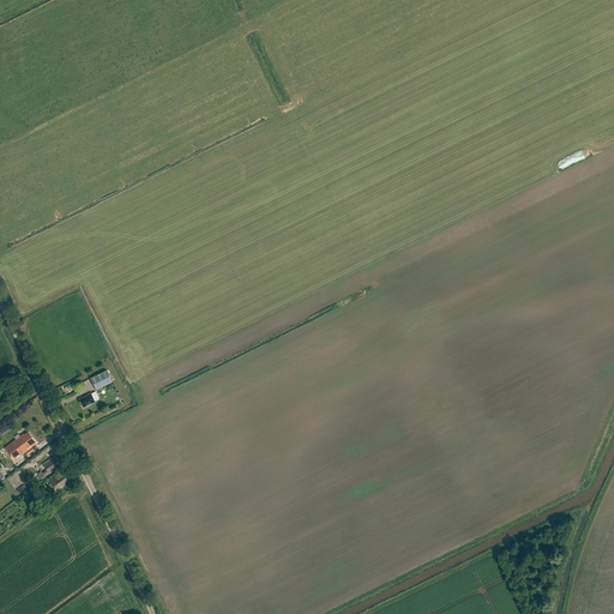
[(107,371),(91,378),(96,390),(113,381),(107,371)]
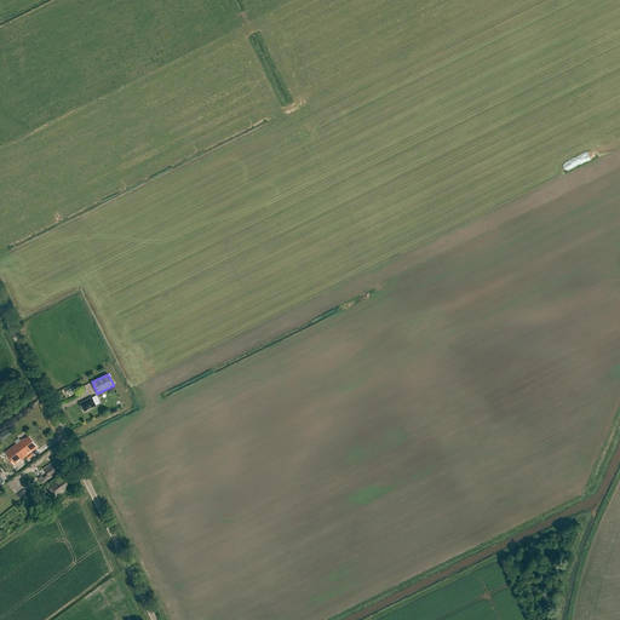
[(92,397),(80,403),(84,412),(97,406),(97,405),(101,403),(97,396),(92,397)]
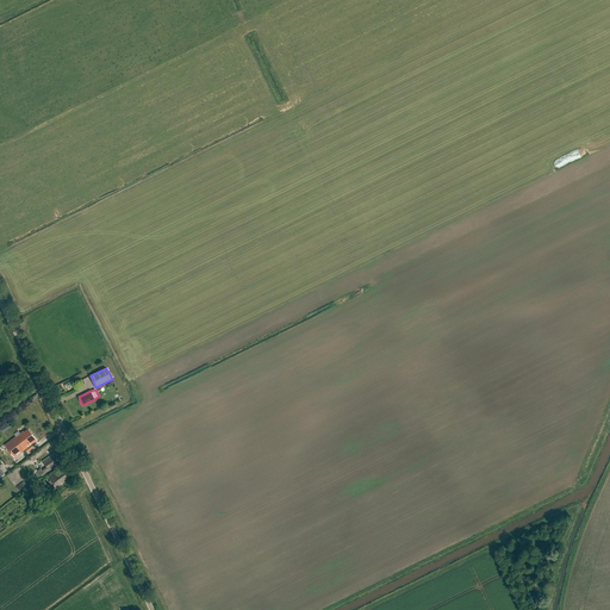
[(29,429),(24,433),(24,431),(5,446),(14,458),(25,449),(32,444),(37,441),(29,429)]
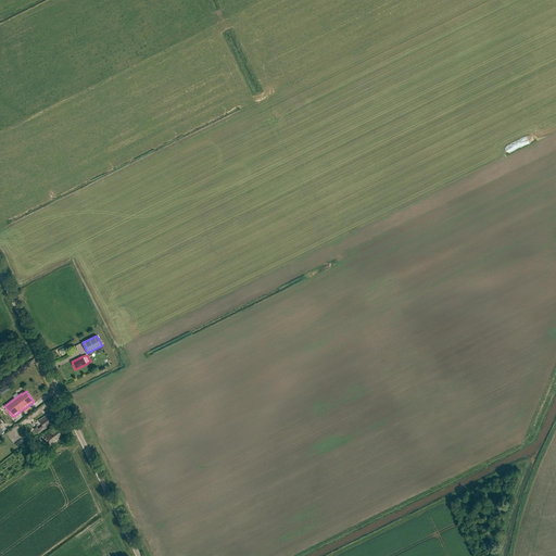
[(55,422),(53,420),(54,419),(50,414),(46,417),(46,416),(39,420),(42,426),(39,429),(38,427),(35,429),(38,434),(41,432),(46,429),(55,422)]
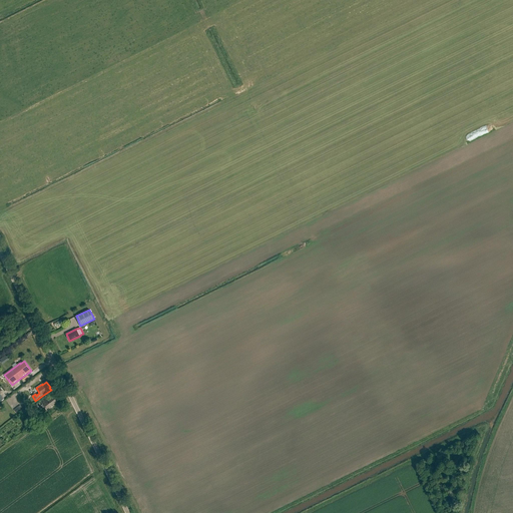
[(47,411),(53,407),(52,406),(58,402),(54,396),(49,399),(48,398),(41,402),(47,411)]
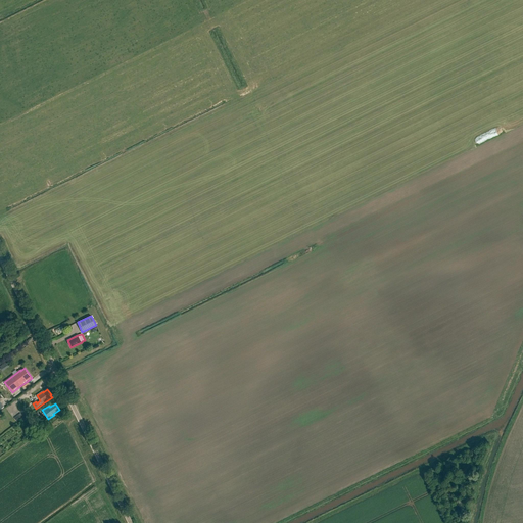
[(38,412),(31,416),(35,421),(41,416),(38,412)]
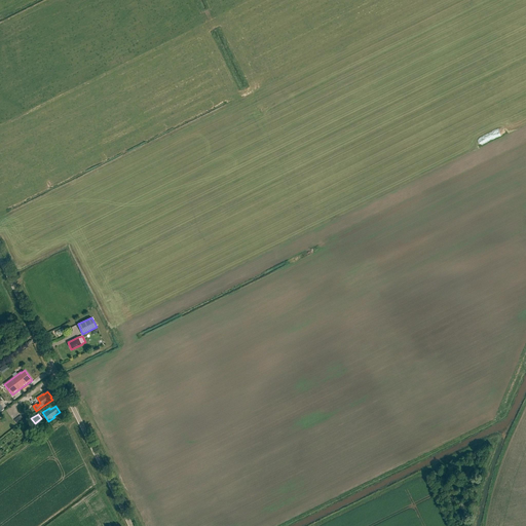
[(21,415),(15,419),(19,423),(24,419),(21,415)]
